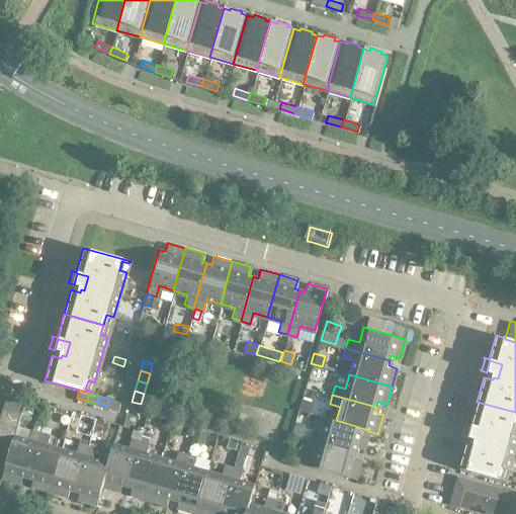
[(0,431),(12,434),(14,434),(23,402),(5,397),(0,413),(0,431)]
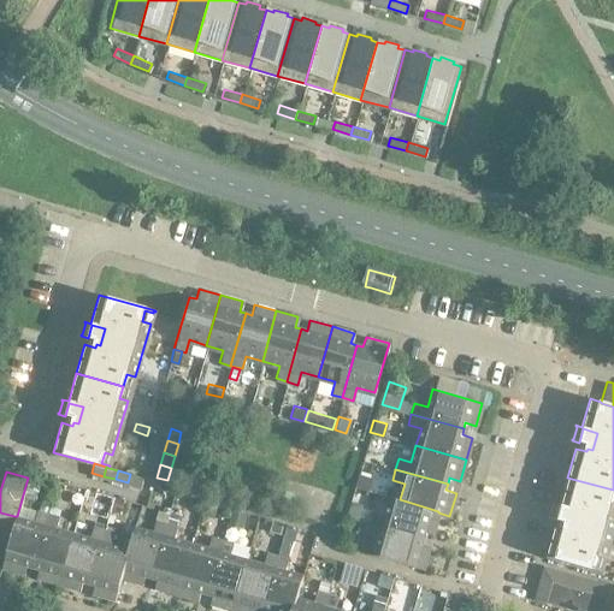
[(358,473),(354,485),(366,488),(370,476),(358,473)]
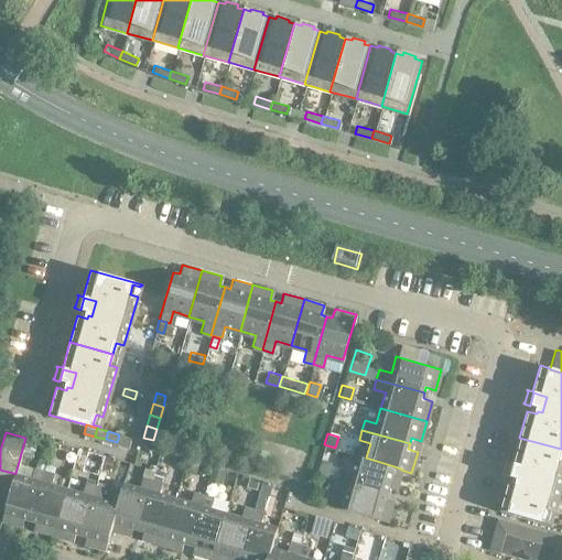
[(130,438),(119,434),(117,442),(128,445),(130,438)]
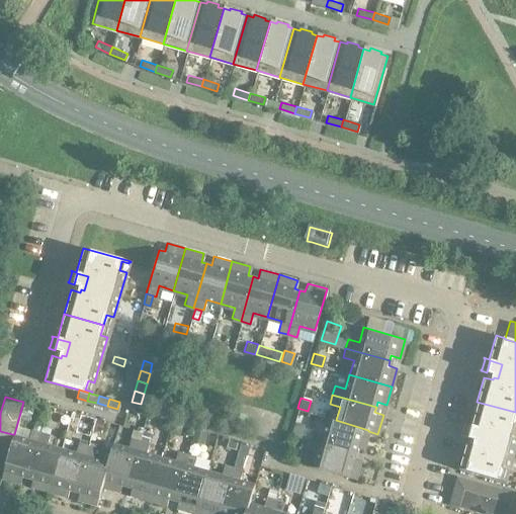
[(515,416),(515,412),(477,402),(470,425),(465,423),(464,424),(465,424),(462,434),(461,434),(461,435),(467,437),(471,426),(483,429),(479,443),(475,443),(475,445),(465,442),(457,467),(506,482),(506,481),(505,480),(505,479),(498,477),(501,468),(508,470),(515,440),(515,423),(514,423),(515,416)]
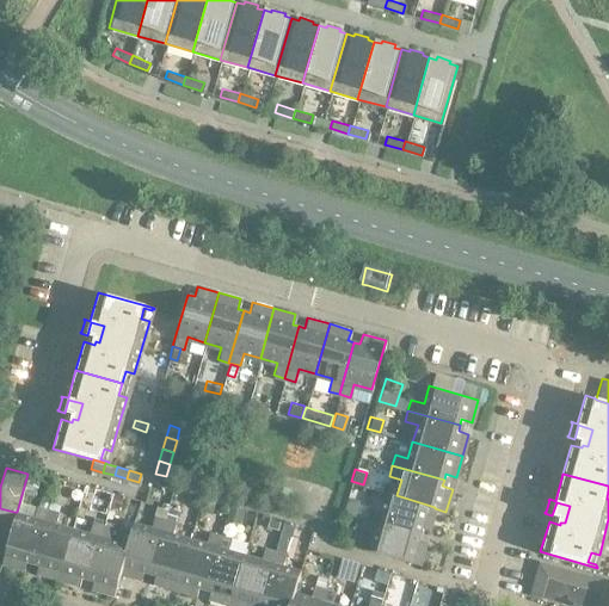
[(112,490),(109,504),(118,507),(122,494),(112,490)]
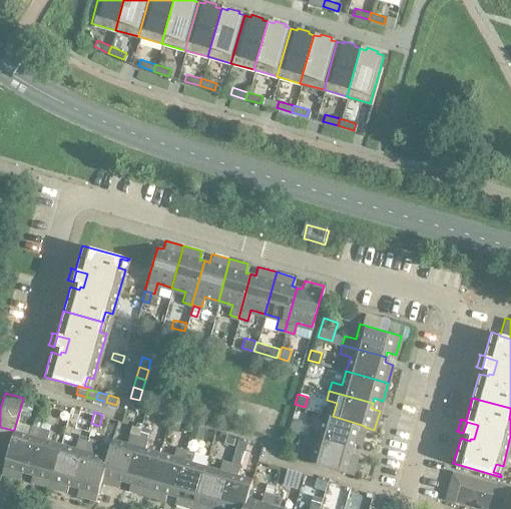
[(309,425),(307,434),(350,447),(351,442),(360,444),(365,427),(365,426),(333,416),(324,413),(320,428),(309,425)]
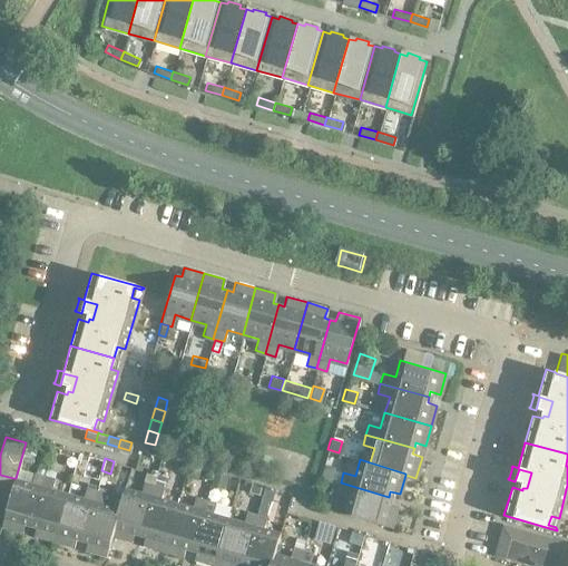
[(188,462),(184,475),(196,479),(199,466),(188,462)]
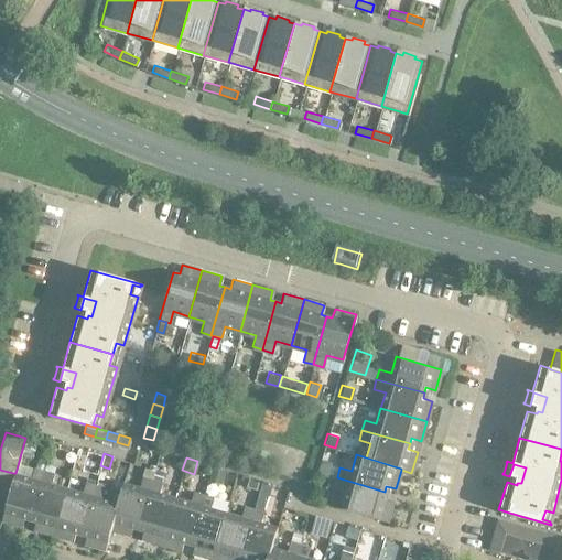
[(320,459),(316,472),(326,475),(330,462),(320,459)]
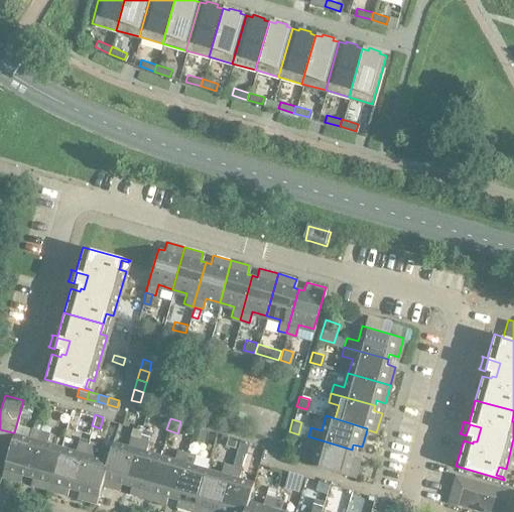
[(194,425),(189,437),(201,440),(205,428),(194,425)]
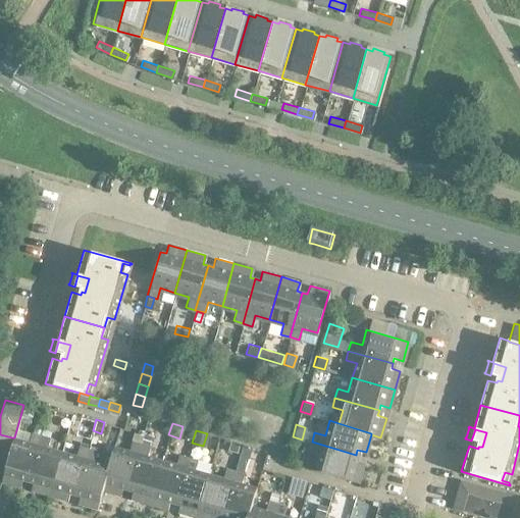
[(28,442),(14,437),(12,437),(3,471),(0,480),(19,485),(21,477),(28,478),(40,433),(31,431),(28,442)]
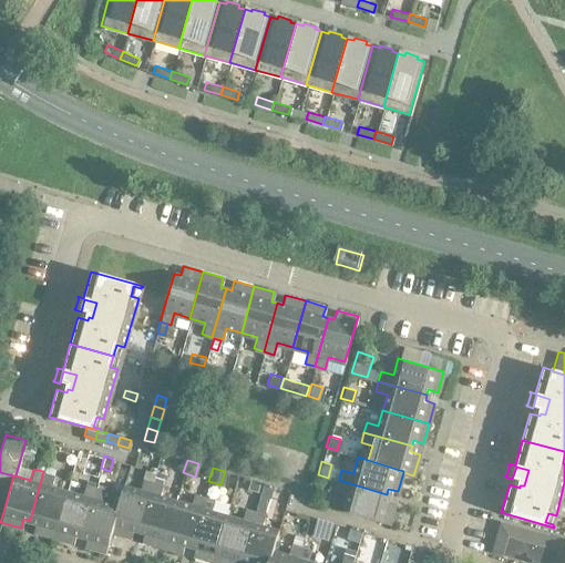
[(54,474),(43,471),(30,520),(36,522),(32,531),(52,536),(67,491),(51,487),(54,474)]
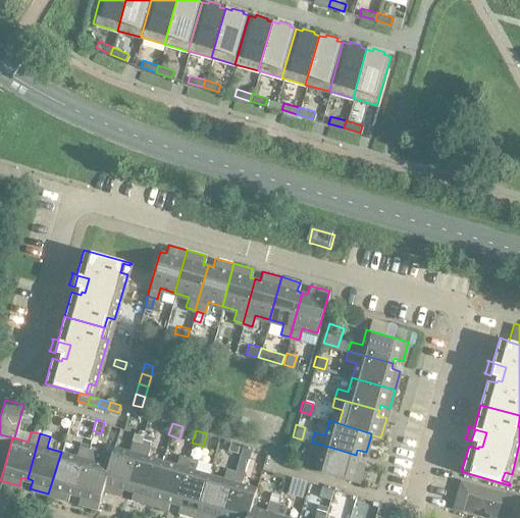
[(12,437),(0,434),(0,470),(3,471),(12,437)]
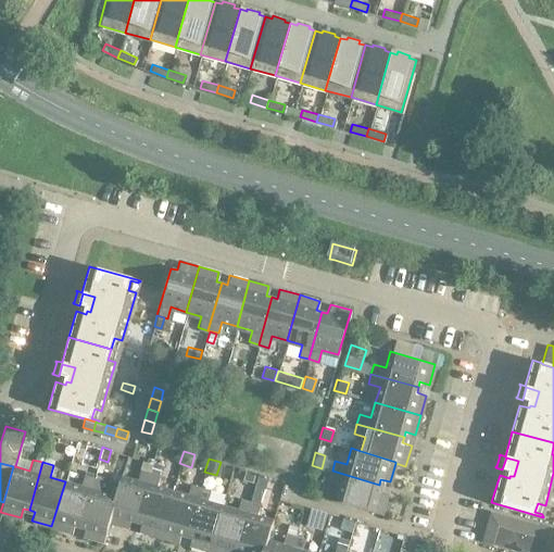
[(120,476),(114,496),(115,496),(108,521),(127,526),(129,517),(135,518),(149,472),(139,468),(136,480),(120,476)]
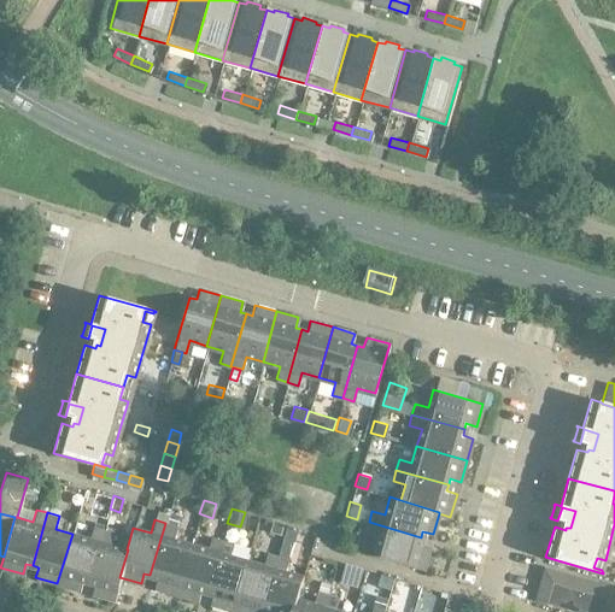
[(271,519),(269,529),(280,533),(282,523),(271,519)]
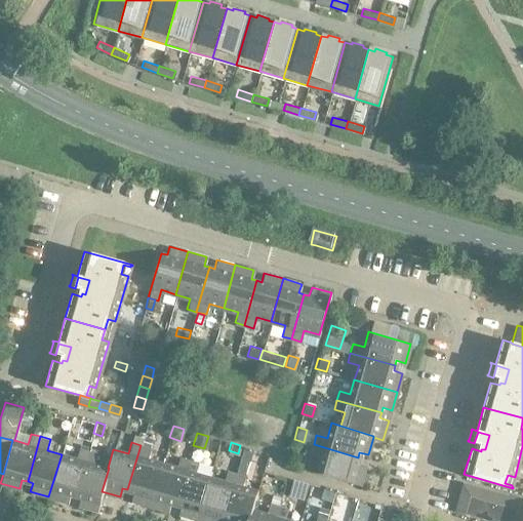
[(358,457),(314,444),(311,453),(321,457),(317,473),(360,484),(365,466),(357,463),(358,457)]
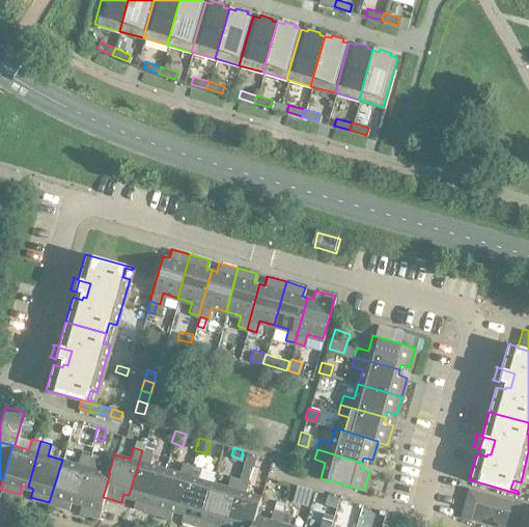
[(151,452),(142,450),(129,495),(135,497),(132,505),(150,511),(163,468),(148,464),(151,452)]
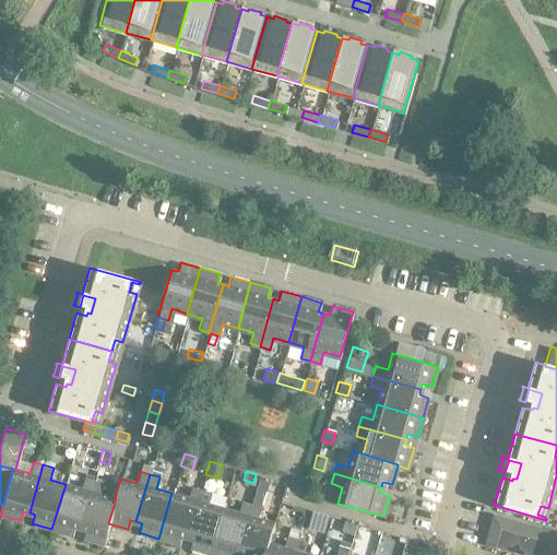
[(81,488),(66,484),(51,529),(71,534),(74,526),(80,527),(94,480),(84,476),(81,488)]
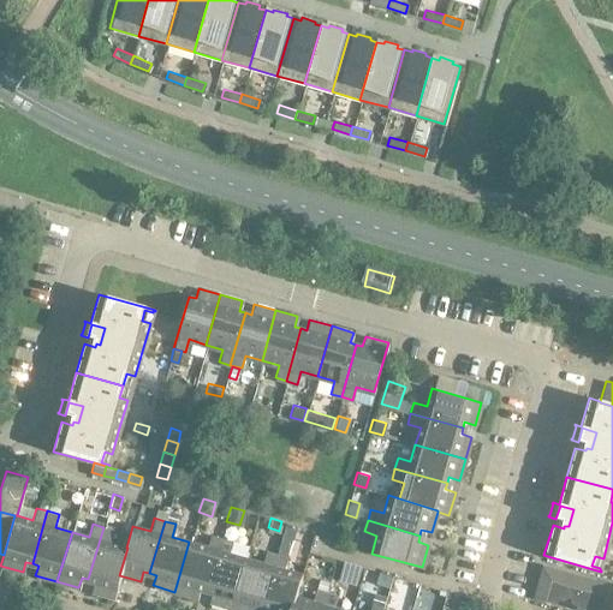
[(114,531),(103,527),(88,579),(94,581),(90,592),(113,598),(119,575),(128,548),(126,548),(111,543),(114,531)]
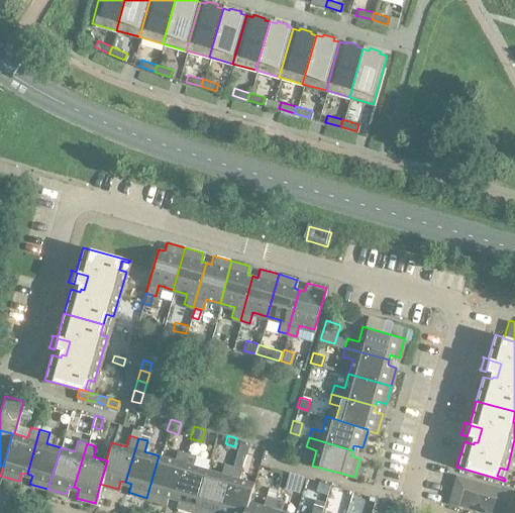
[(173,459),(159,455),(146,498),(165,503),(168,494),(173,496),(185,451),(176,449),(173,459)]
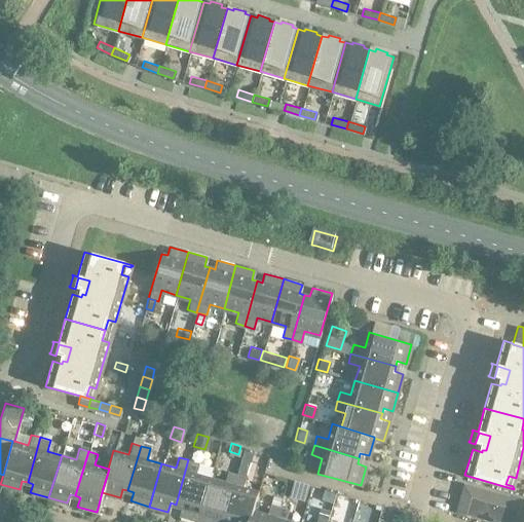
[(197,462),(188,459),(176,505),(181,506),(178,515),(196,520),(209,478),(194,474),(197,462)]
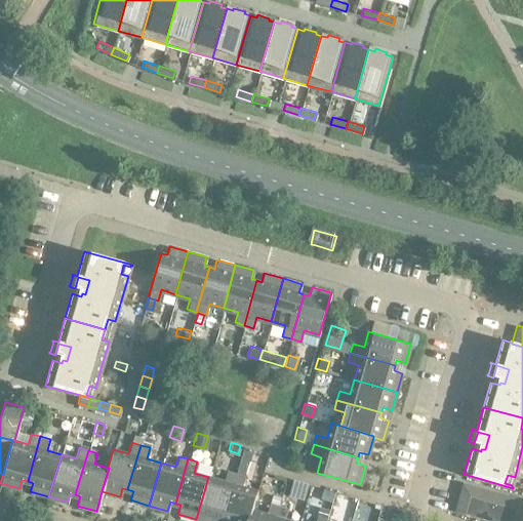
[(223,481),(208,477),(196,519),(203,520),(215,520),(217,516),(223,517),(235,473),(226,470),(223,481)]
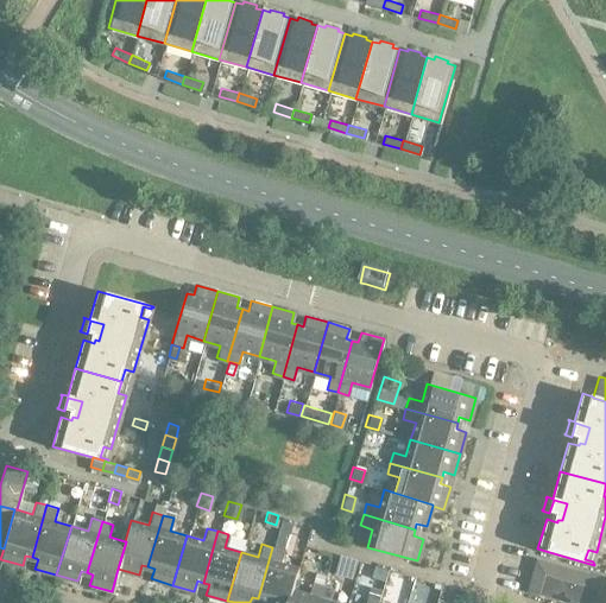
[(283,550),(272,547),(258,598),(264,601),(263,602),(286,602),(290,589),(291,590),(297,567),(279,563),(283,550)]
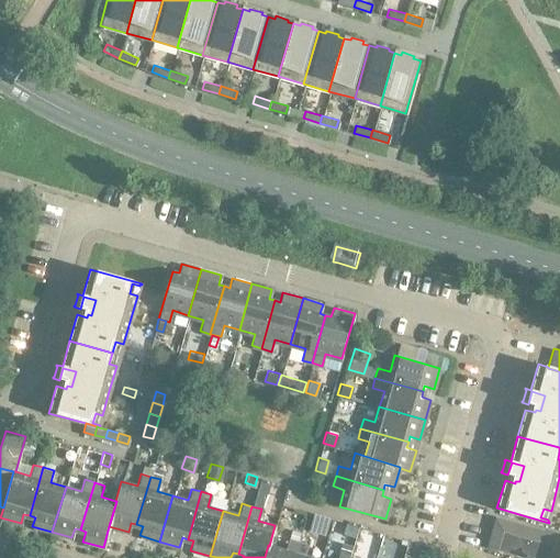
[(329,516),(313,512),(309,524),(326,528),(329,516)]
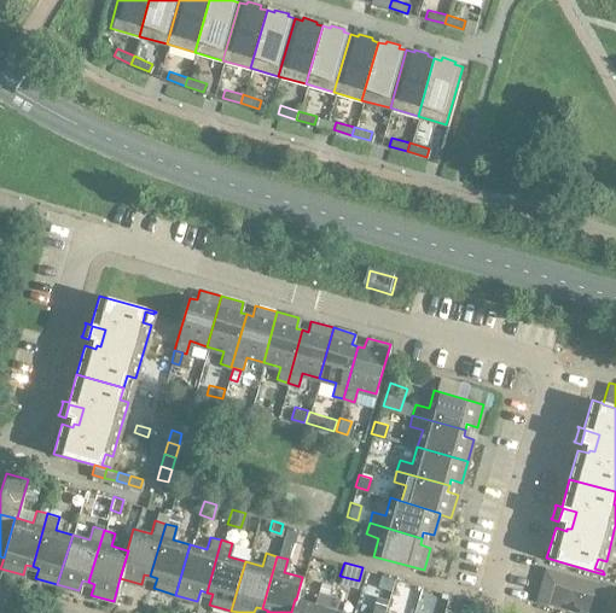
[(583,578),(545,566),(535,600),(574,611),(583,578)]
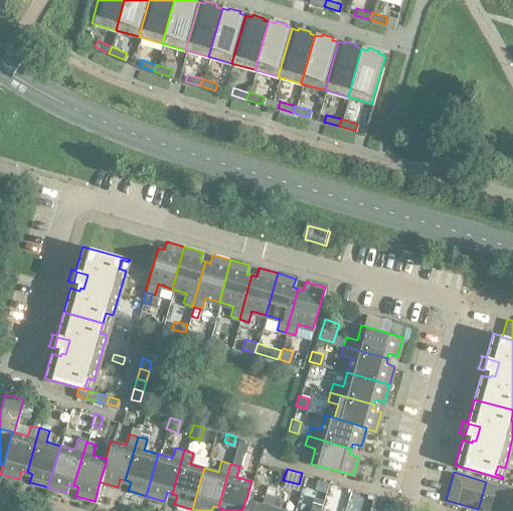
[(512,510),(512,489),(486,482),(478,509),(485,510),(512,510)]
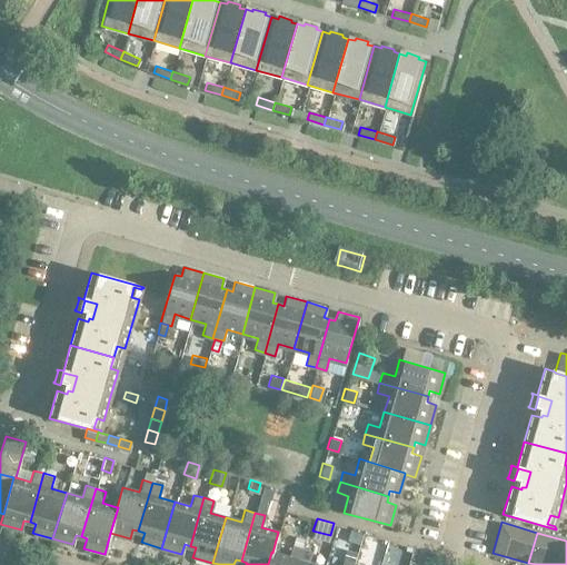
[(295,535),(292,545),(300,547),(304,537),(295,535)]
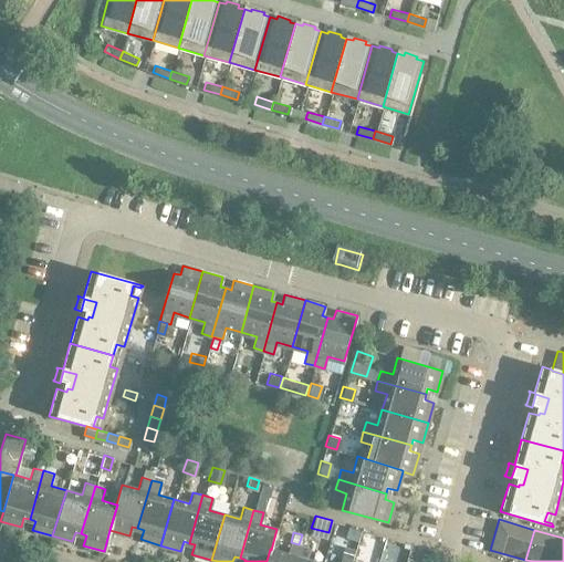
[(286,553),(271,550),(270,549),(267,561),(294,561),(300,545),(290,542),(286,553)]
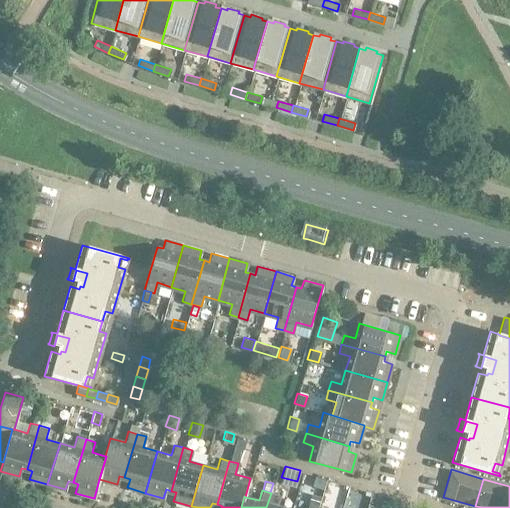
[(311,492),(307,502),(317,505),(320,495),(311,492)]
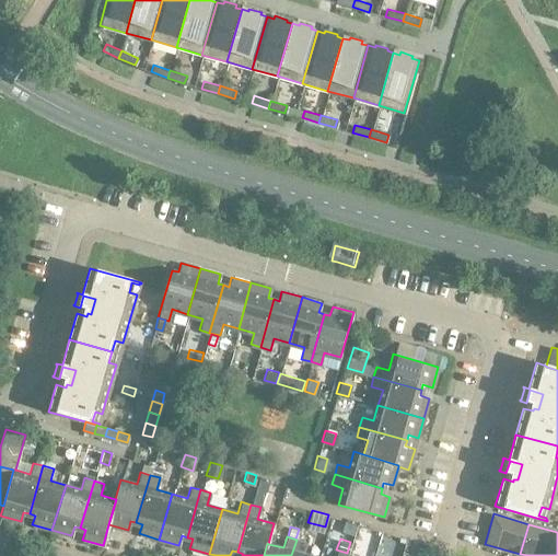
[(306,542),(297,540),(291,555),(311,555),(303,554),(306,542)]
